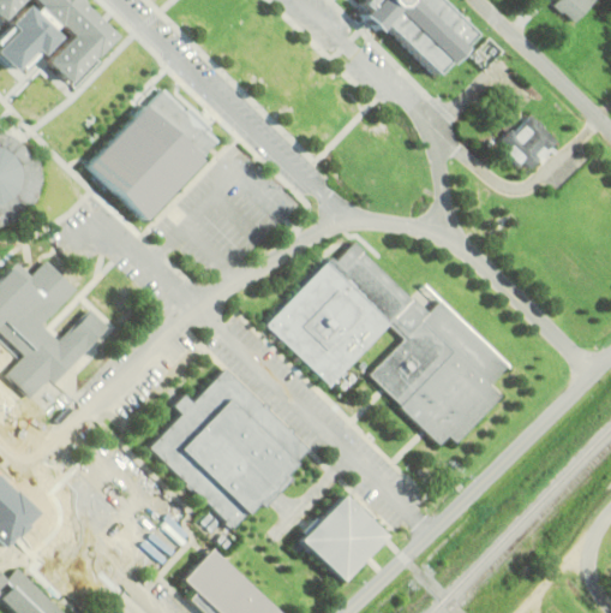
[(0,0),(77,0),(115,37),(70,84),(48,63),(72,37),(34,0),(27,0),(6,21),(0,15),(0,0)]
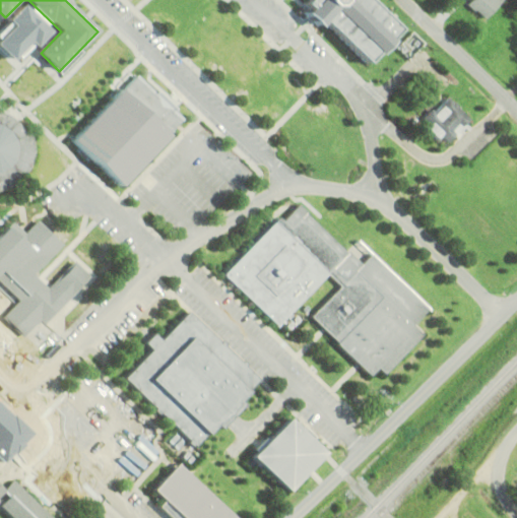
[(417,31),(384,0),(319,0),(313,7),(339,31),(343,28),(384,67),(417,31)]
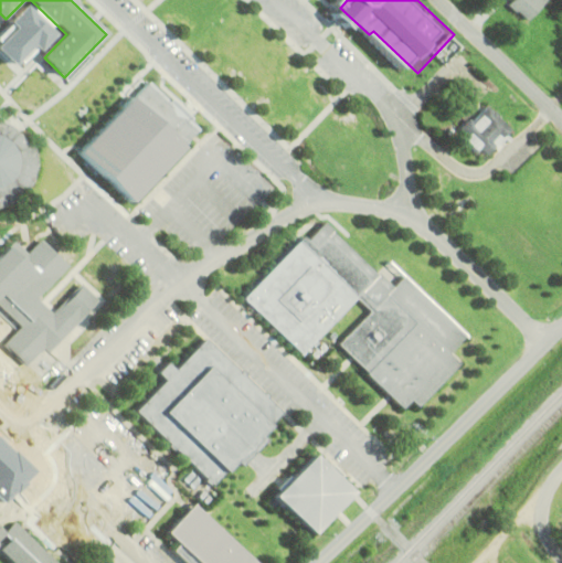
[(517,0),(511,7),(528,22),(549,0),(517,0)]
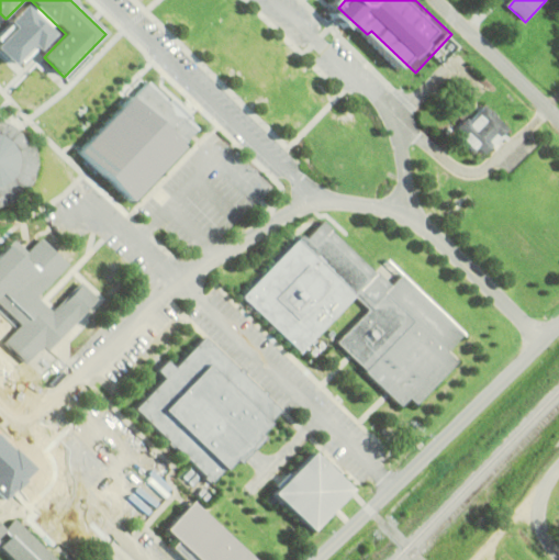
[(154,85),(138,100),(136,98),(82,154),(136,205),(205,134),(154,85)]
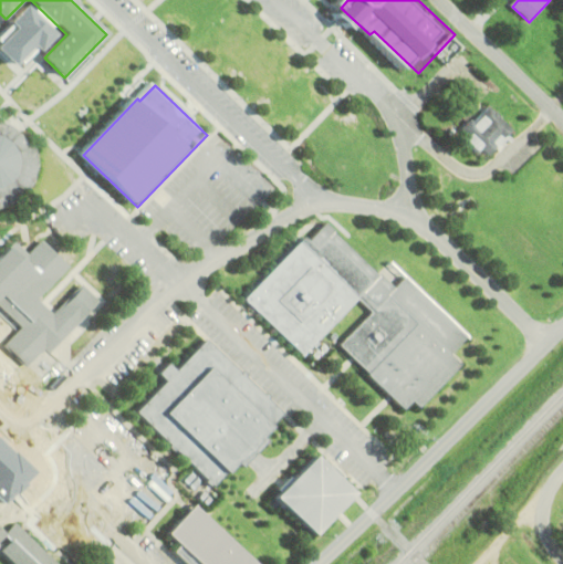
[(489,106),(475,122),(471,118),(461,128),(469,136),(466,141),(486,159),(514,129),(489,106)]
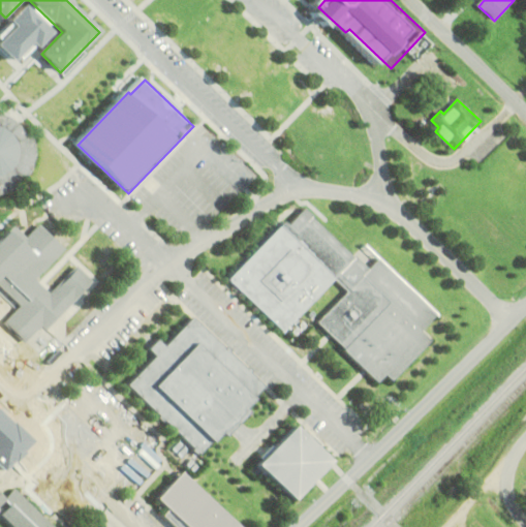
[(0,114),(9,117),(21,125),(29,137),(35,135),(38,161),(29,181),(12,193),(0,194),(0,114)]
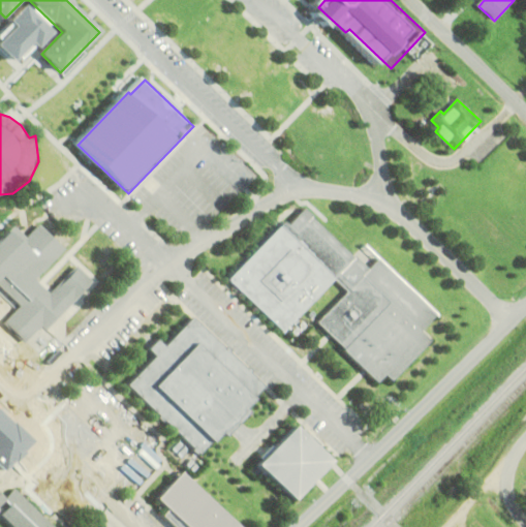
[(287,222),(231,280),(285,333),(336,281),(348,293),(318,323),(378,383),(385,375),(392,381),(433,339),(424,329),(436,315),(366,246),(356,256),(306,209),(290,225),(287,222)]
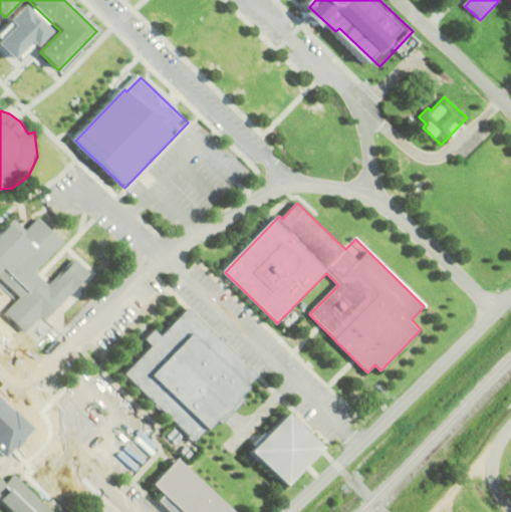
[(0,361),(10,371),(38,342),(27,331),(41,316),(46,321),(91,275),(73,258),(47,284),(35,272),(64,243),(38,217),(26,229),(16,219),(0,235),(0,275),(20,295),(7,309),(3,306),(0,309),(0,361)]
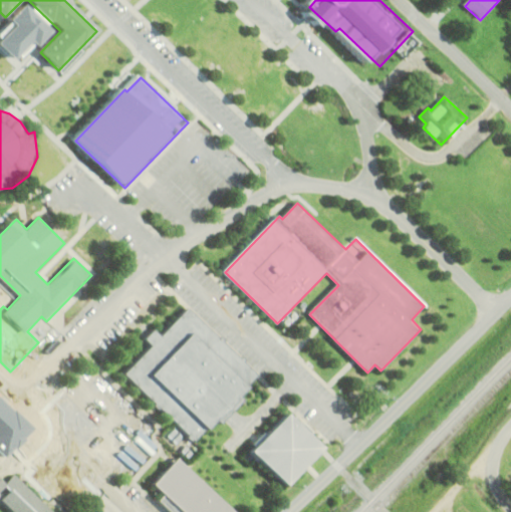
[(124,373),(193,442),(214,421),(218,424),(240,401),(237,397),(256,377),(189,309),(162,337),(155,330),(146,339),(152,345),(124,373)]
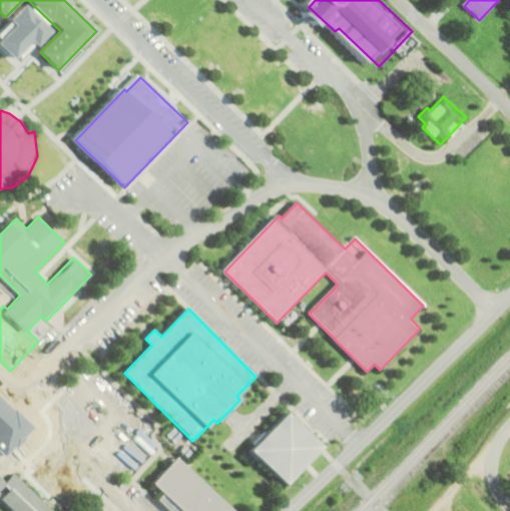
[(285,413),(249,449),(285,484),(320,448),(285,413)]
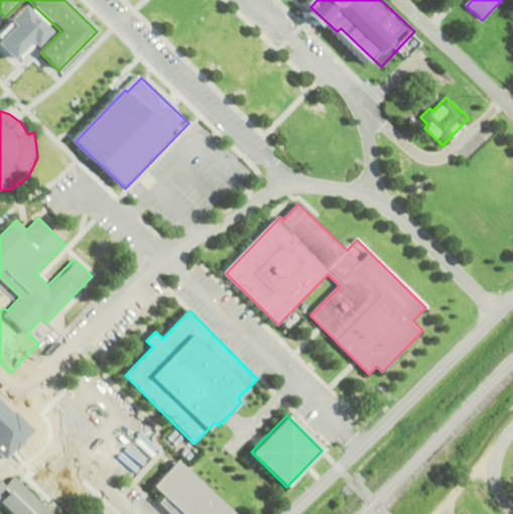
[(233,513),(178,460),(174,464),(153,486),(164,497),(159,503),(170,513),(233,513)]
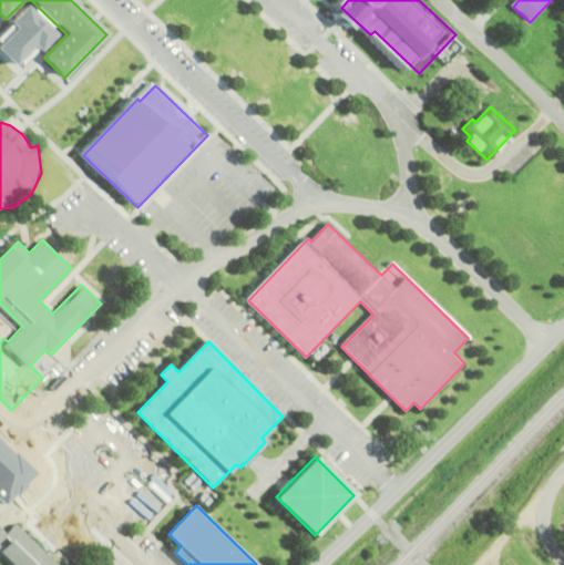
[(0,564),(0,531),(4,535),(0,540),(0,564),(14,564),(0,551),(10,540),(6,535),(17,524),(58,564),(0,564)]
